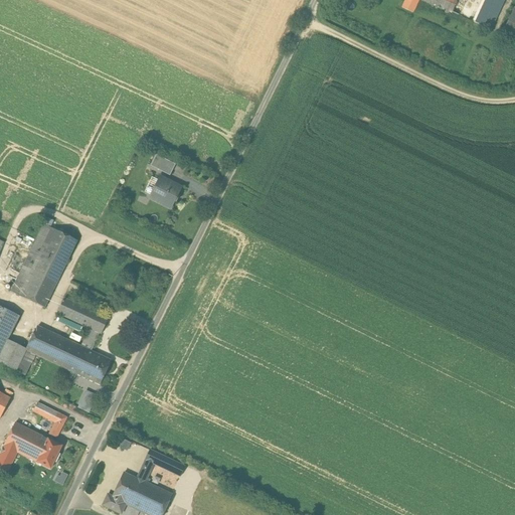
[(405,0),(402,8),(412,12),(418,0),(405,0)]
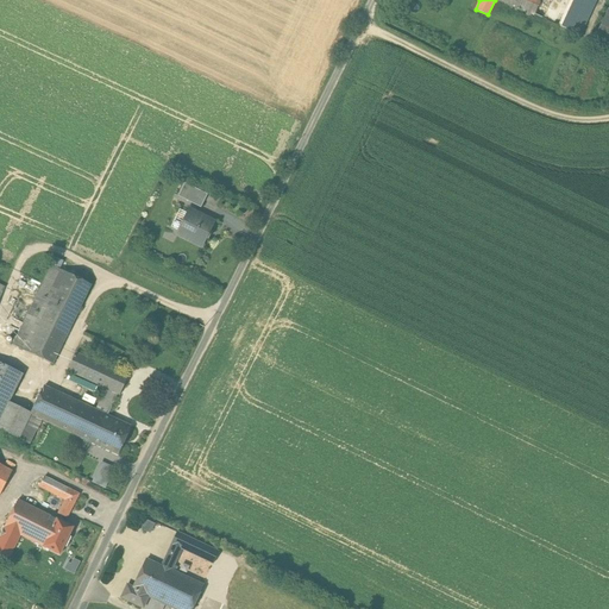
[(526,0),(500,0),(522,11),(523,10),(522,8),(526,0)]
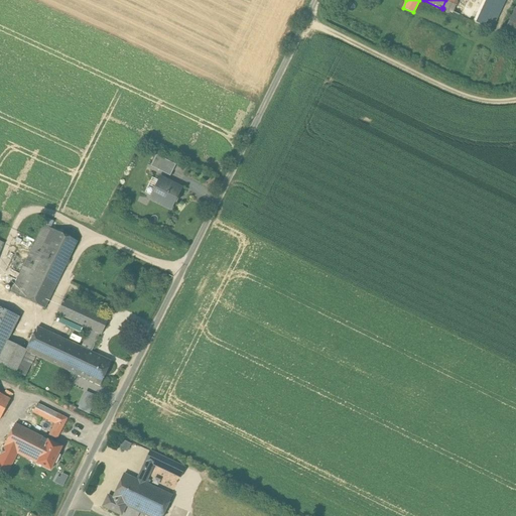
[(486,0),(476,23),(492,30),(505,0),(486,0)]
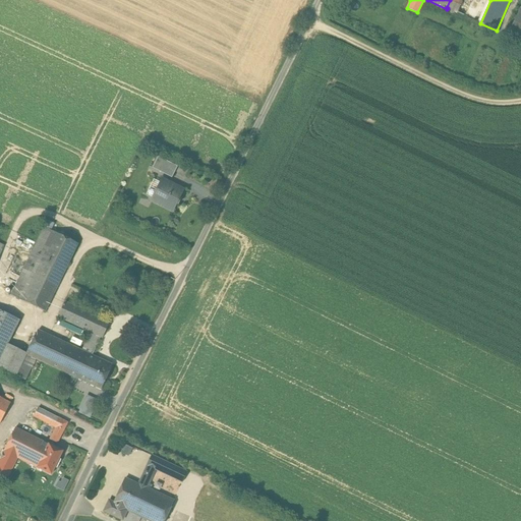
[(520,8),(508,36),(520,42),(520,8)]
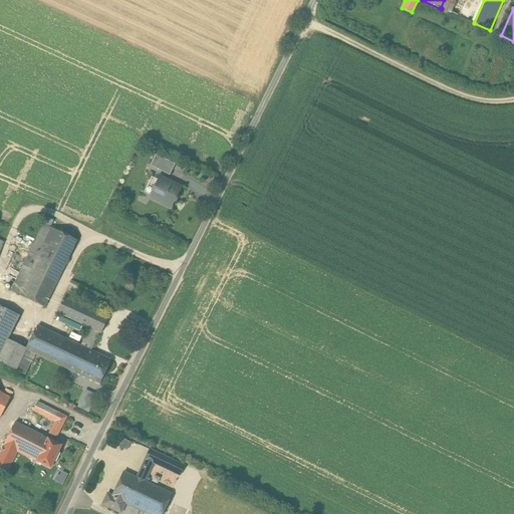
[(175,165),(156,155),(151,166),(170,176),(175,165)]
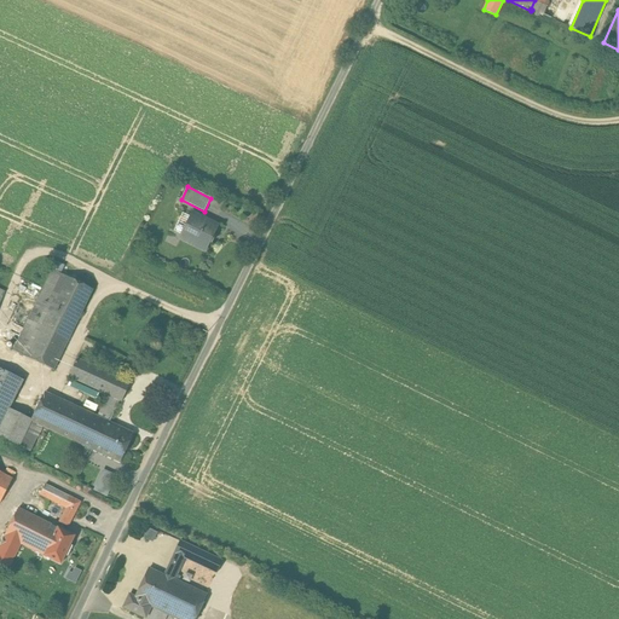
[(173,231),(181,235),(190,218),(181,214),(173,231)]
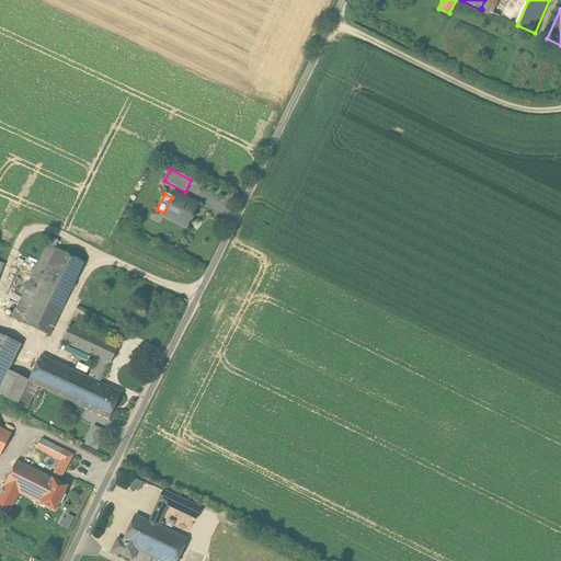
[(197,205),(174,194),(172,197),(164,213),(163,216),(185,228),(190,219),(191,220),(194,214),(193,213),(197,205)]
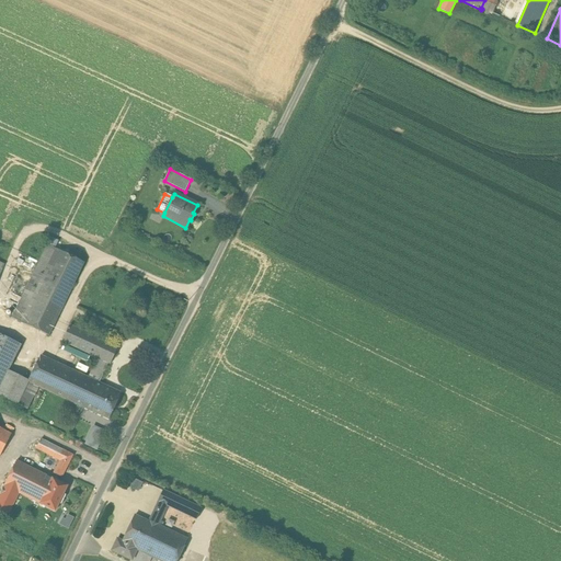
[(84,263),(47,245),(33,275),(69,292),(84,263)]
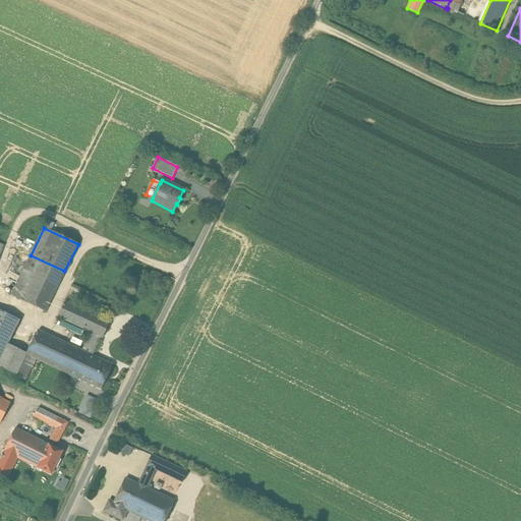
[(64,271),(31,255),(11,296),(45,311),(64,271)]
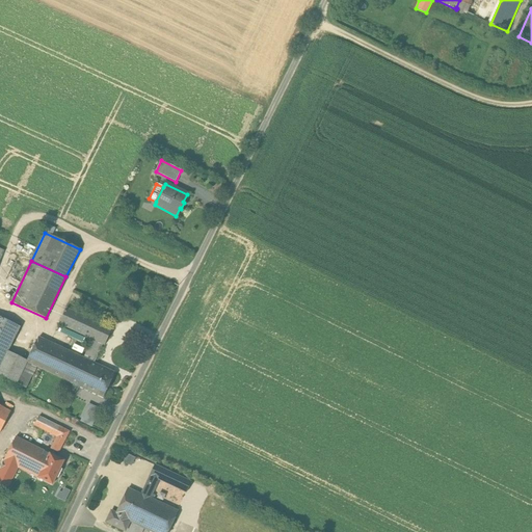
[(111,329),(67,308),(58,325),(91,340),(102,345),(104,346),(111,329)]
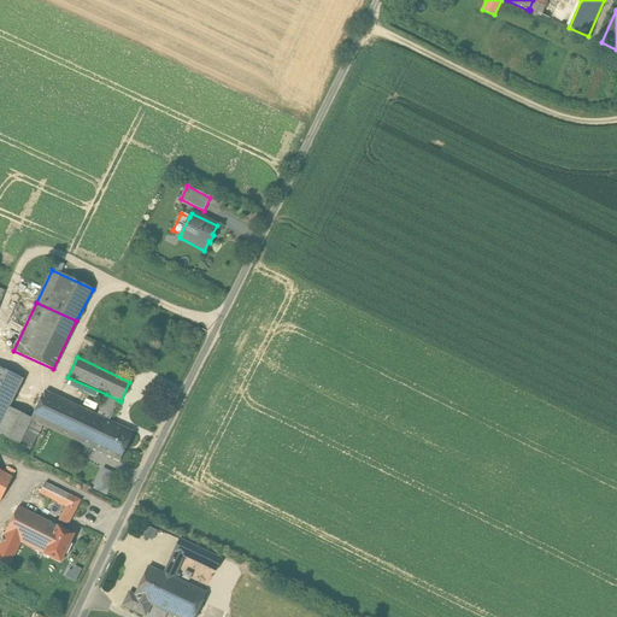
[(22,380),(0,368),(0,401),(9,406),(22,380)]
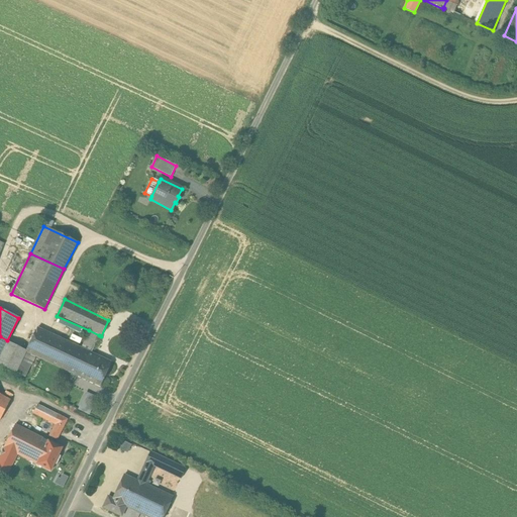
[(56,327),(70,331),(72,325),(58,321),(56,327)]
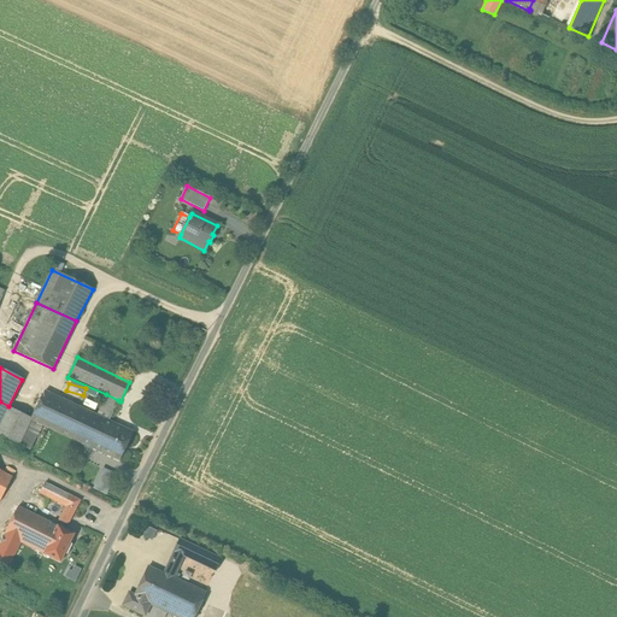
[(97,416),(45,392),(30,419),(42,425),(93,448),(106,419),(97,416)]
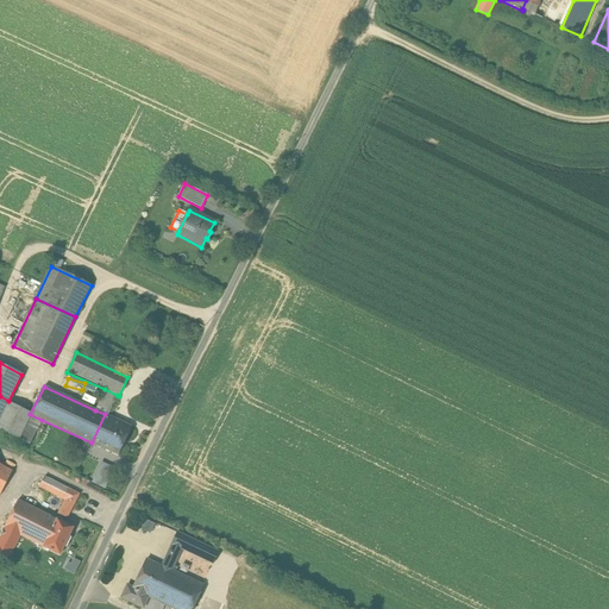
[(117,395),(105,389),(95,410),(105,414),(107,415),(117,395)]
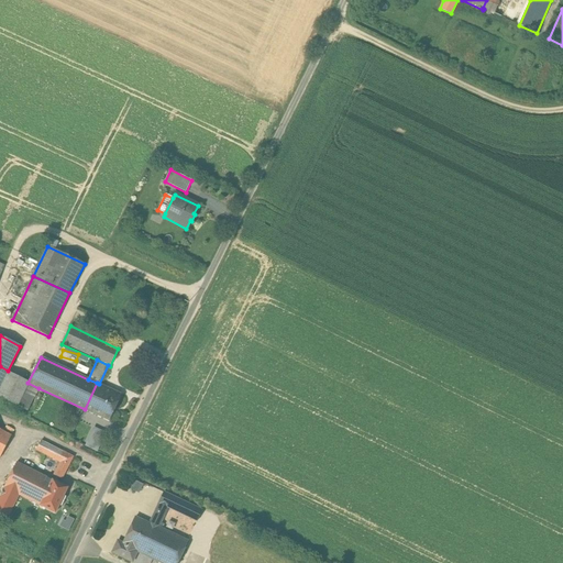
[(28,383),(7,373),(0,385),(0,397),(28,411),(39,388),(28,383)]
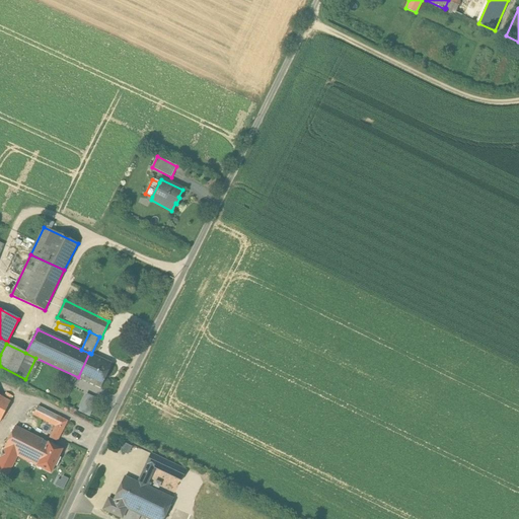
[(91,354),(89,353),(78,377),(100,388),(112,364),(91,354)]
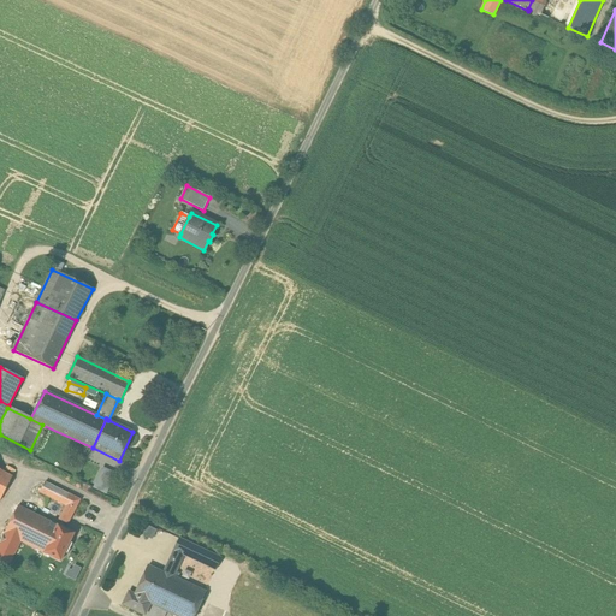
[(41,463),(45,456),(36,451),(33,458),(41,463)]
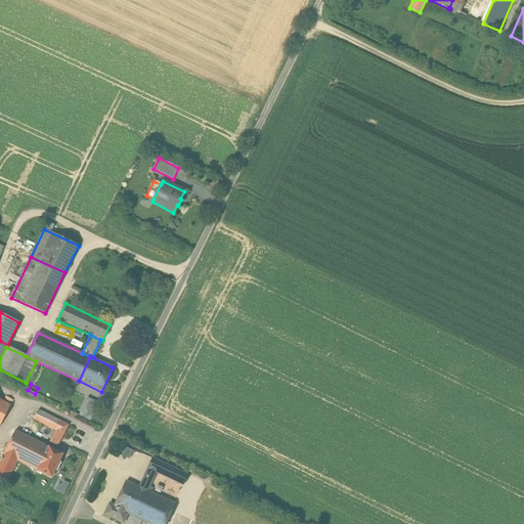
[(38,388),(35,394),(45,399),(47,394),(42,392),(43,390),(38,388)]
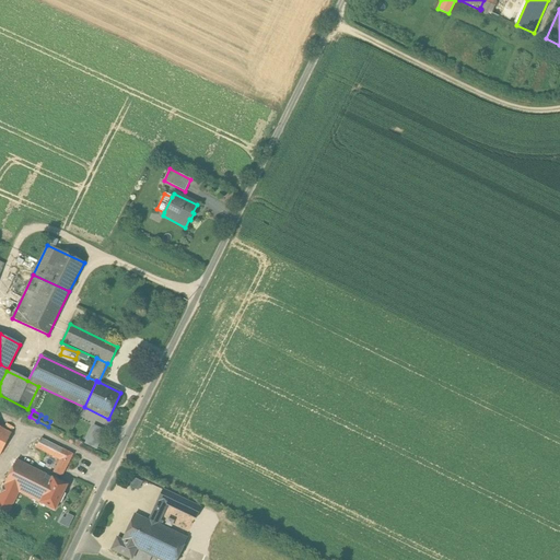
[(93,426),(84,444),(96,450),(105,431),(93,426)]
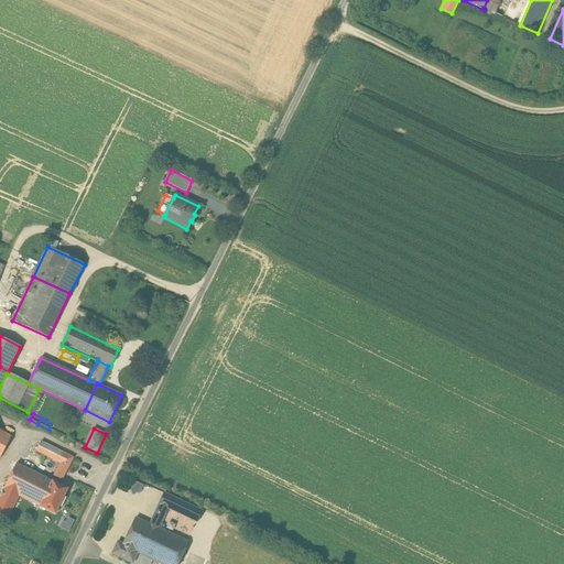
[(0,457),(11,435),(0,430),(0,457)]
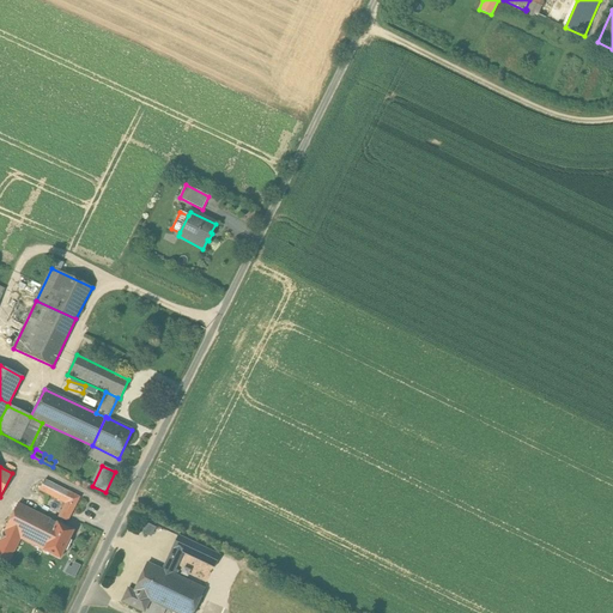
[(66,503),(56,521),(58,522),(65,526),(79,496),(49,480),(43,492),(66,503)]
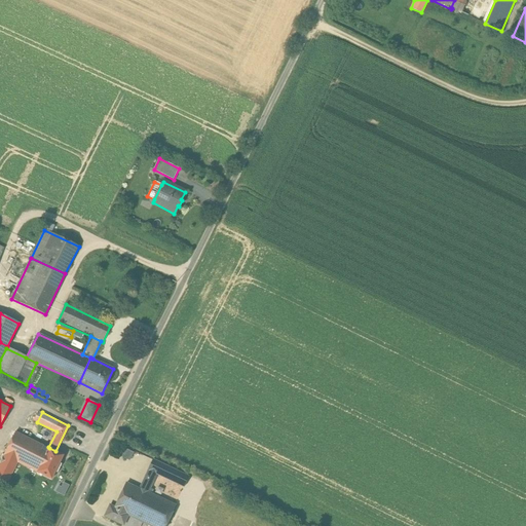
[(0,462),(0,478),(8,483),(17,463),(13,461),(26,436),(15,431),(4,454),(0,462)]
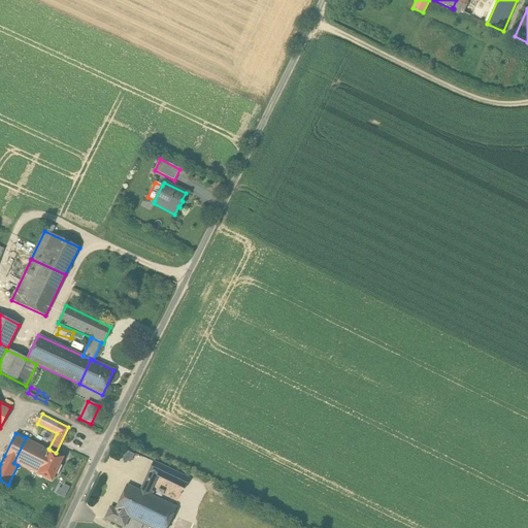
[(48,449),(26,437),(13,463),(18,465),(37,474),(50,450),(48,449)]
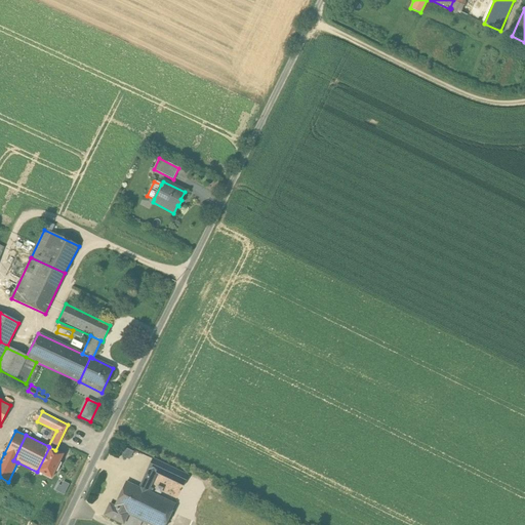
[(55,450),(49,447),(37,472),(51,479),(64,454),(55,450)]
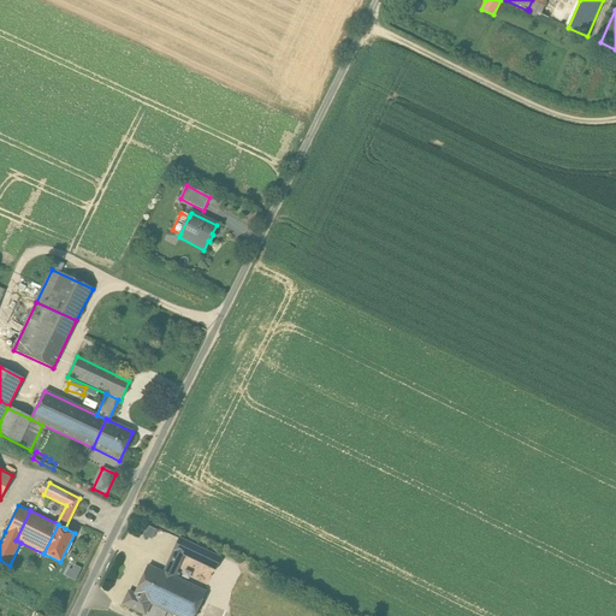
[(147,526),(143,535),(153,540),(157,531),(147,526)]
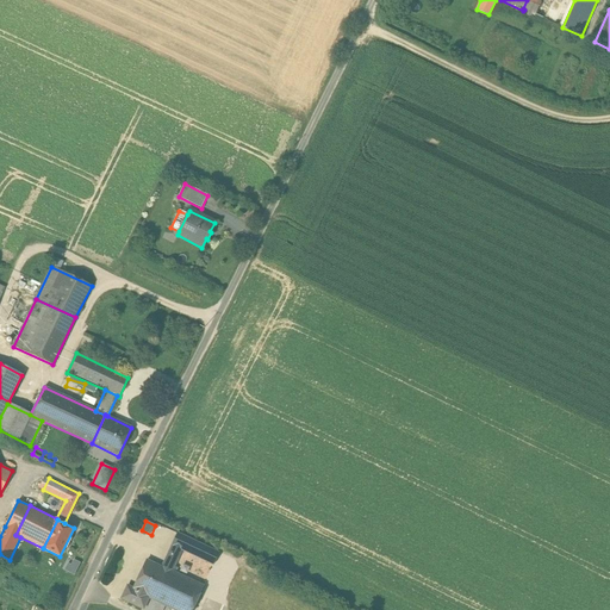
[(219,553),(178,533),(172,546),(182,551),(213,565),(219,553)]
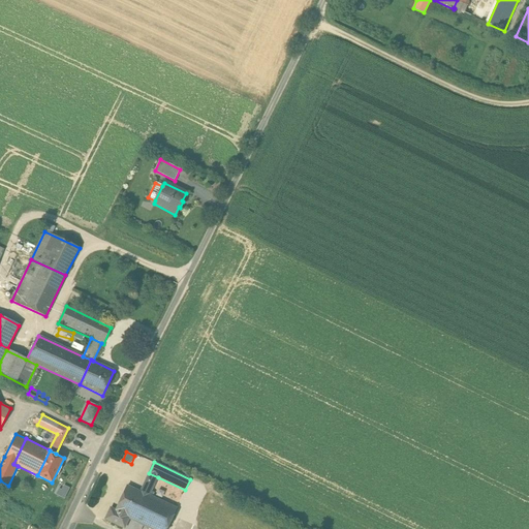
[(139,492),(147,495),(151,497),(152,497),(153,493),(151,492),(158,477),(149,473),(139,492)]
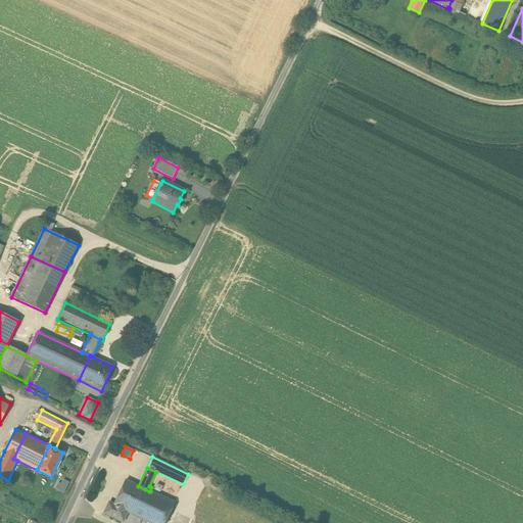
[(64,492),(68,480),(59,478),(56,489),(64,492)]
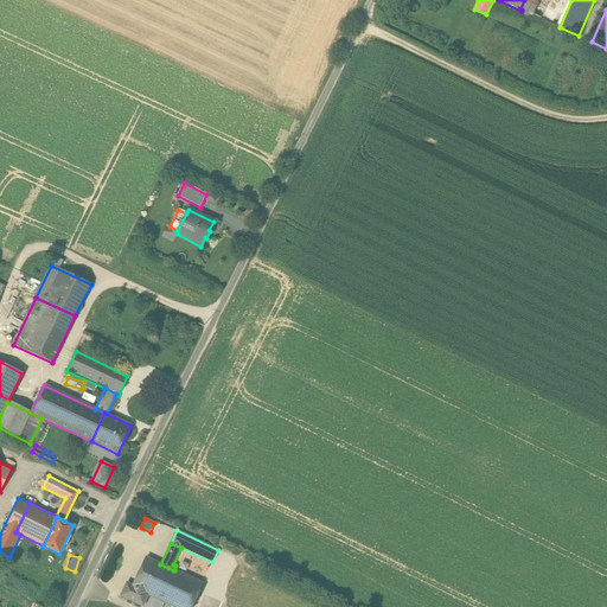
[(168,568),(160,564),(146,557),(133,586),(127,583),(121,595),(142,606),(148,595),(160,600),(165,589),(159,587),(168,568)]
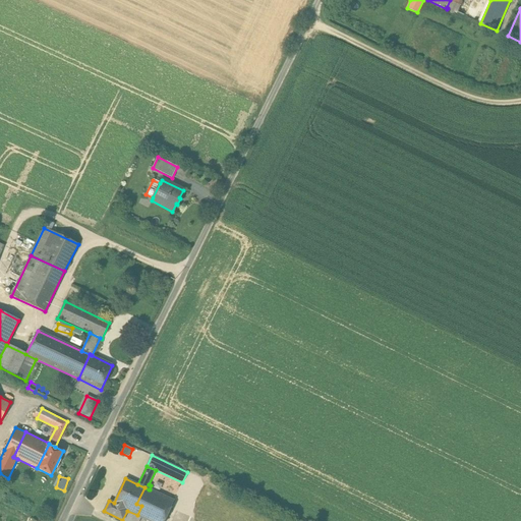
[(164,520),(174,501),(150,489),(149,489),(145,487),(136,504),(141,506),(137,515),(149,520),(164,520)]
